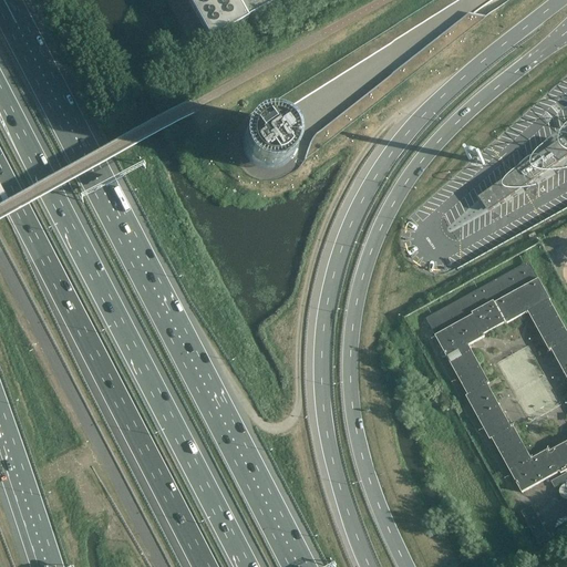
[(187,0),(209,39),(279,0),(187,0)]
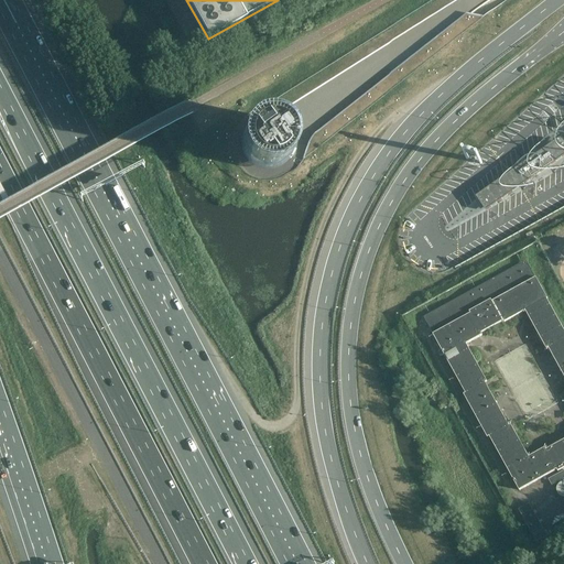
[(286,128),(284,127),(283,126),(281,123),(280,123),(279,122),(277,121),(273,120),(271,120),(270,120),(267,120),(264,120),(262,120),(260,121),(258,121),(256,122),(253,123),(251,126),(250,127),(249,128),(248,130),(247,131),(246,133),(245,136),(243,137),(243,138),(243,139),(242,141),(242,143),(242,145),(242,147),(243,149),(243,150),(243,152),(245,153),(245,154),(246,158),(248,159),(249,161),(250,162),(252,164),(253,165),(256,166),(257,166),(259,167),(261,169),(264,169),(267,170),(270,169),(272,169),(274,169),(278,167),(280,166),(280,165),(281,165),(283,164),(284,162),(286,161),(286,160),(288,159),(289,158),(289,156),(290,154),(290,153),(291,152),(291,151),(292,150),(292,148),(292,145),(292,143),(292,141),(292,140),(291,138),(291,137),(290,134),(290,133),(289,132),(290,131),(290,130),(289,129),(288,128),(286,128)]
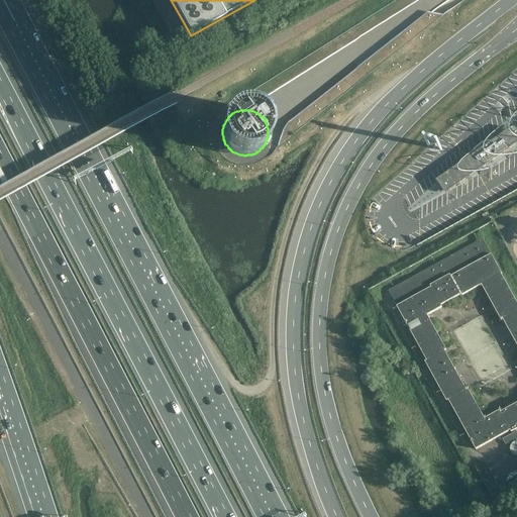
[(445,193),(516,142),(516,138),(511,130),(482,150),(482,151),(437,182),(445,193)]
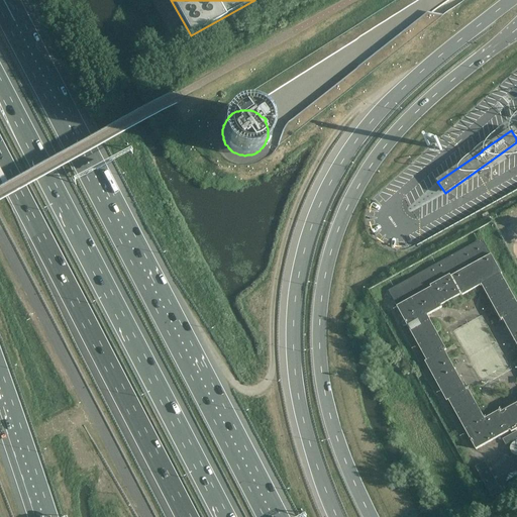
[(470,180),(456,186),(459,192),(466,189),(468,192),(474,189),(470,180)]
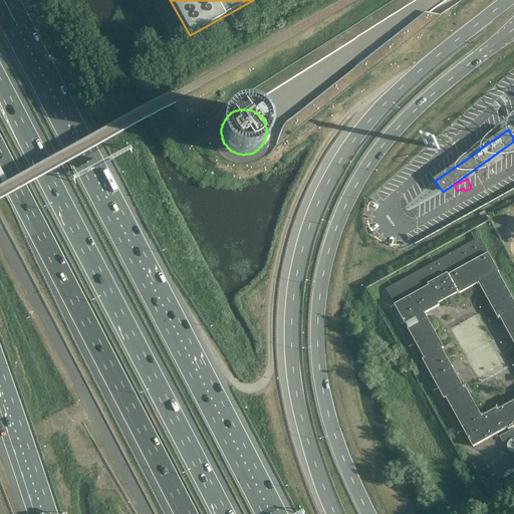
[(474,447),(508,428),(509,430),(513,427),(513,300),(499,273),(499,272),(489,253),(449,275),(448,274),(429,284),(430,286),(395,305),(425,359),(423,360),(445,399),(446,398),(474,447)]
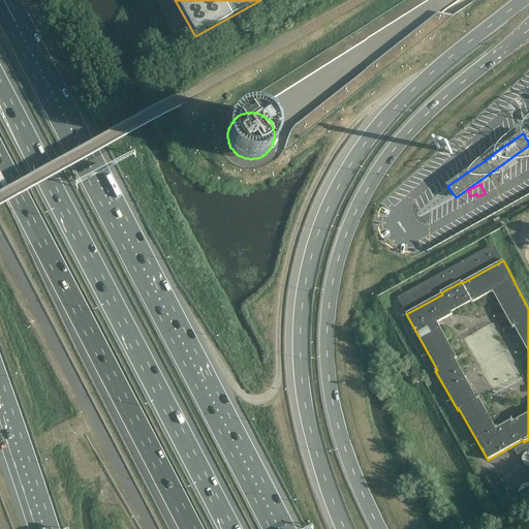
[(514,503),(493,466),(484,471),(503,508),(514,503)]
